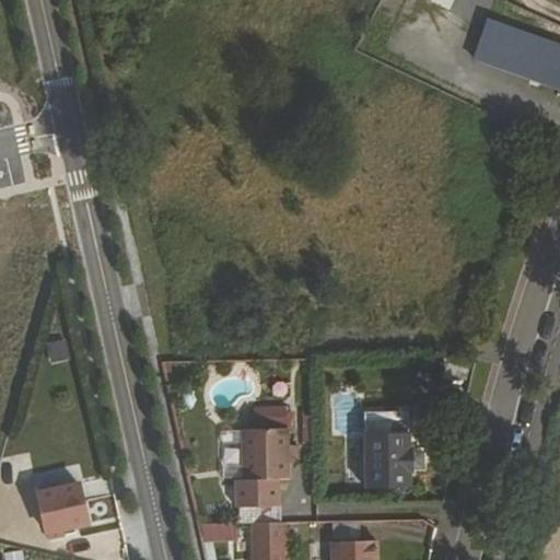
[(559,46),(492,22),(479,56),(559,84),(559,46)]
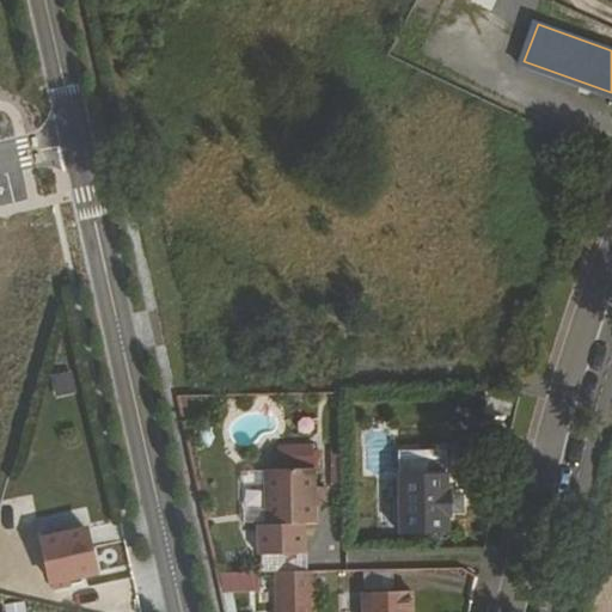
[(55,398),(75,392),(69,371),(49,377),(55,398)]
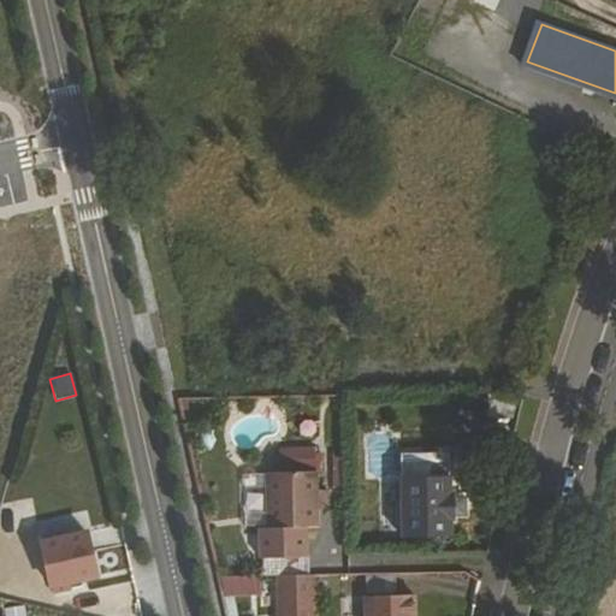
[(284,474),(318,473),(317,451),(283,450),(284,474)]
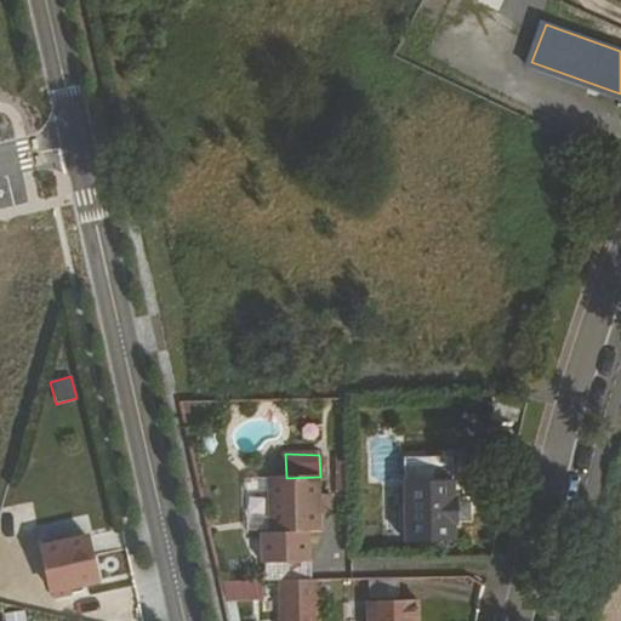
[(453,457),(403,460),(405,542),(454,542),(454,527),(457,527),(456,500),(453,500),(453,457)]
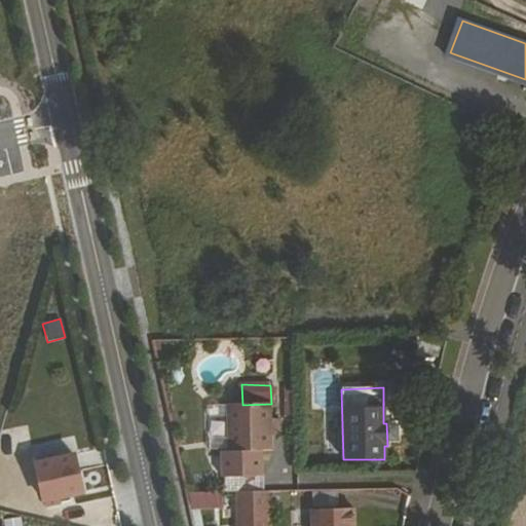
[(271,419),(271,404),(242,405),(227,405),(228,453),(220,453),(221,478),(262,477),(261,451),(271,451),(271,434),(280,434),(279,420),(271,419)]
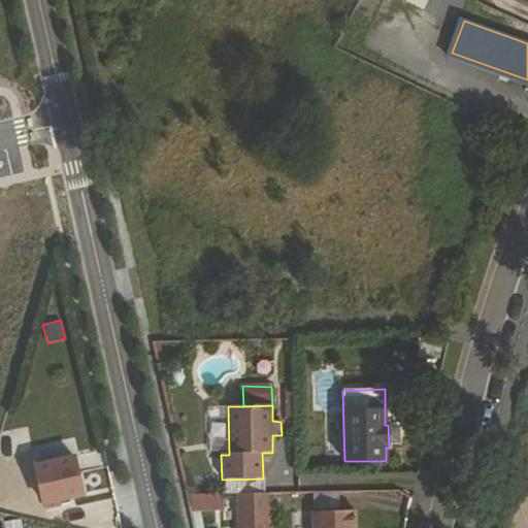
[(209,455),(221,455),(229,455),(228,406),(207,407),(209,455)]
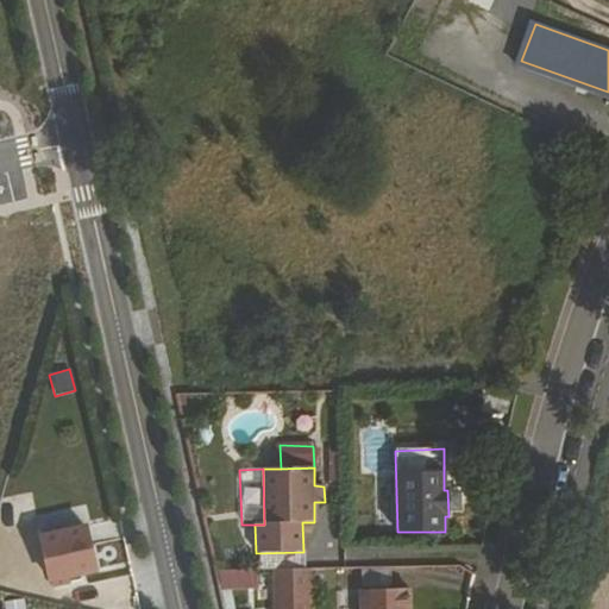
[(83,528),(39,537),(49,578),(92,570),(83,528)]
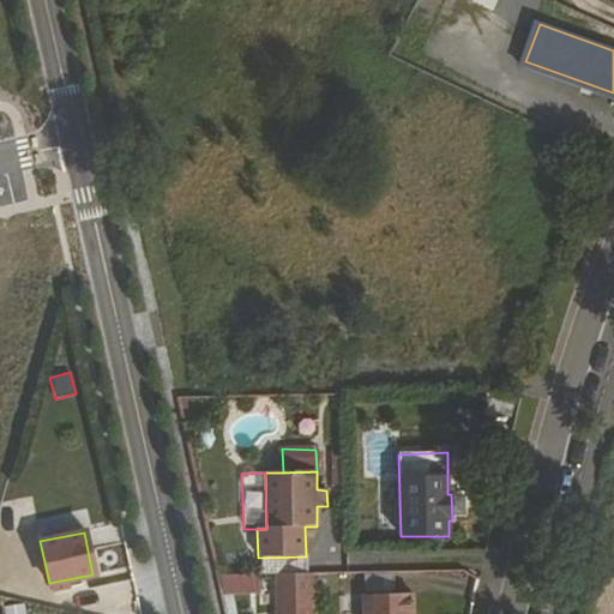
[(258,595),(257,573),(224,576),(224,596),(258,595)]
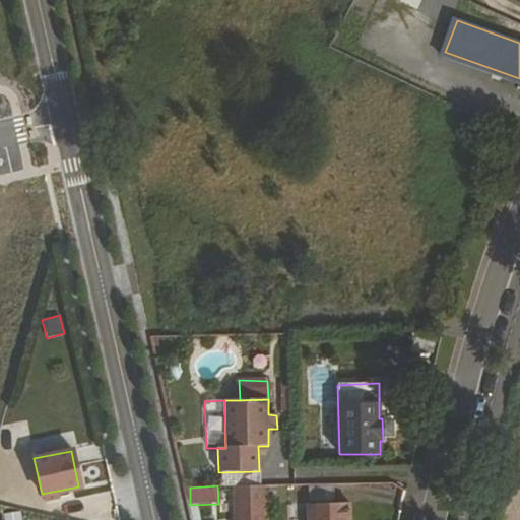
[(266,519),(266,486),(236,488),(236,519),(266,519)]
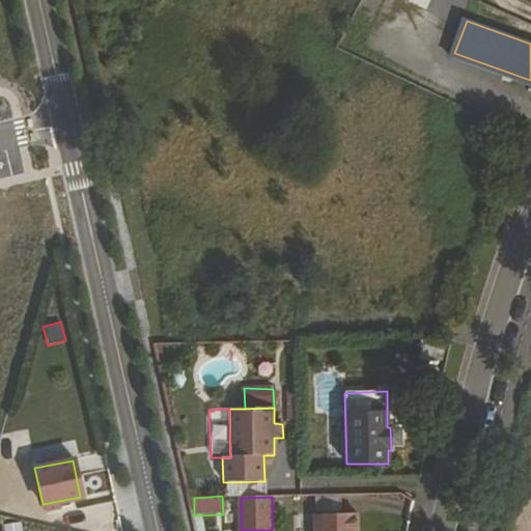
[(357,530),(357,515),(314,515),(314,530),(357,530)]
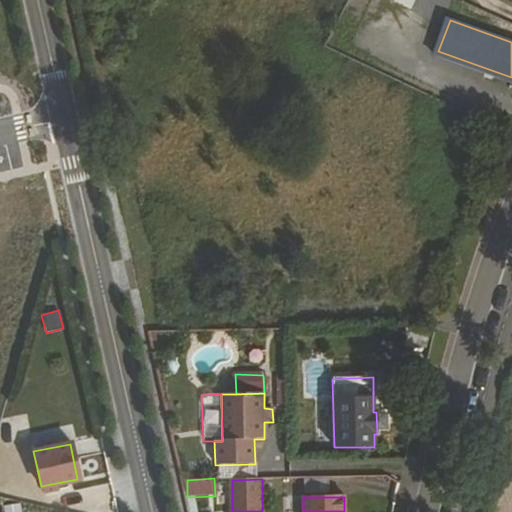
[(20,511),(19,503),(2,506),(3,511),(20,511)]
